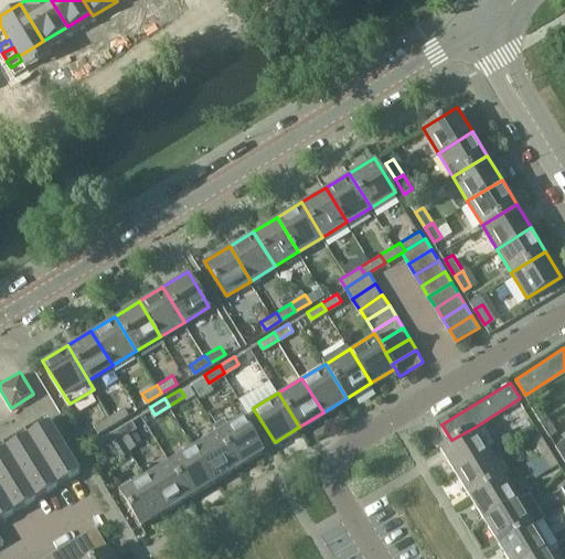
[(540,419),(547,415),(537,399),(530,404),(540,419)]
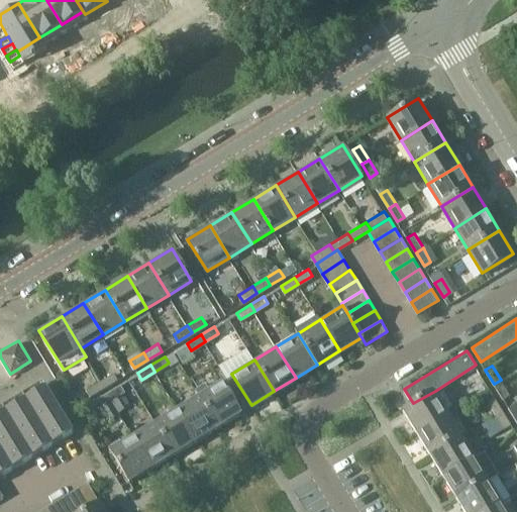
[(99,379),(104,387),(118,378),(113,371),(99,379)]
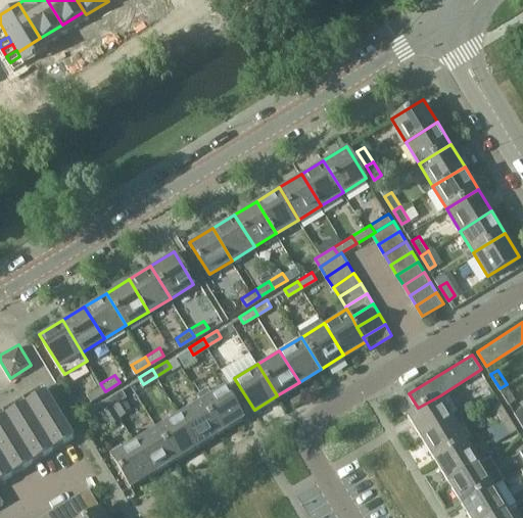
[(100,383),(87,392),(91,399),(105,391),(100,383)]
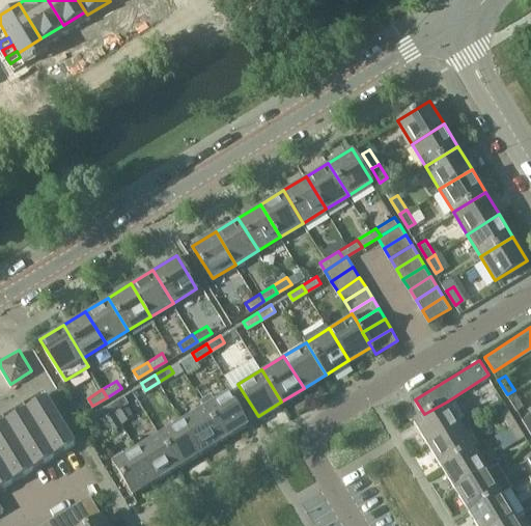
[(203,405),(223,437),(247,422),(227,390),(203,405)]
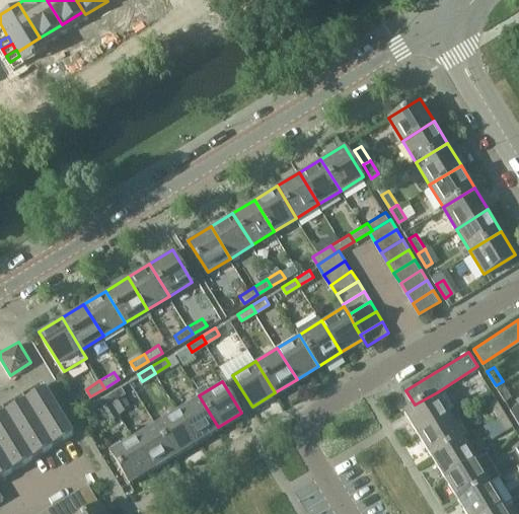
[(496,385),(504,398),(511,394),(503,381),(496,385)]
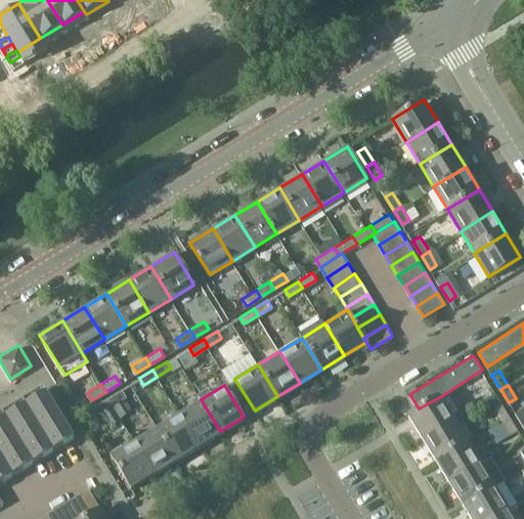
[(108,397),(113,404),(127,395),(122,388),(108,397)]
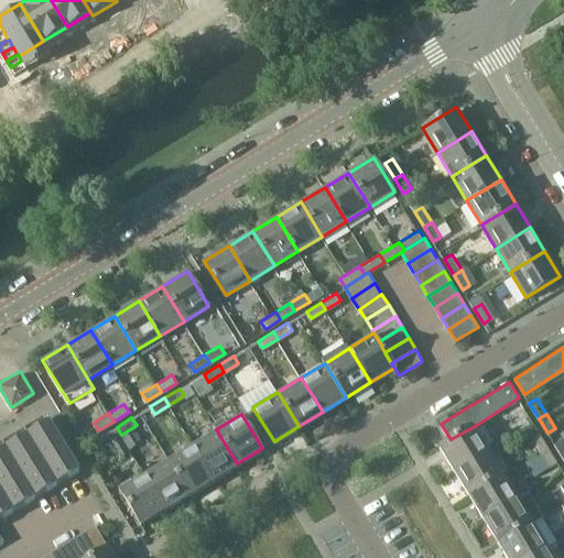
[(0,515),(79,468),(50,418),(0,448),(0,542),(3,539),(0,533),(0,515)]
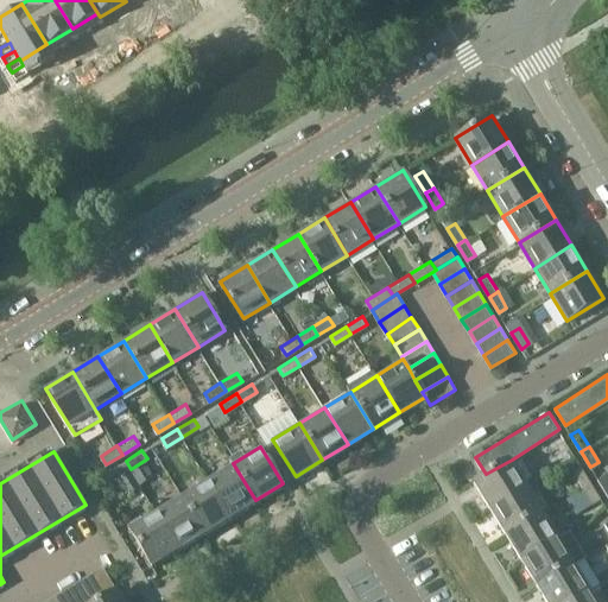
[(474,480),(491,507),(527,485),(512,460),(486,474),(474,480)]
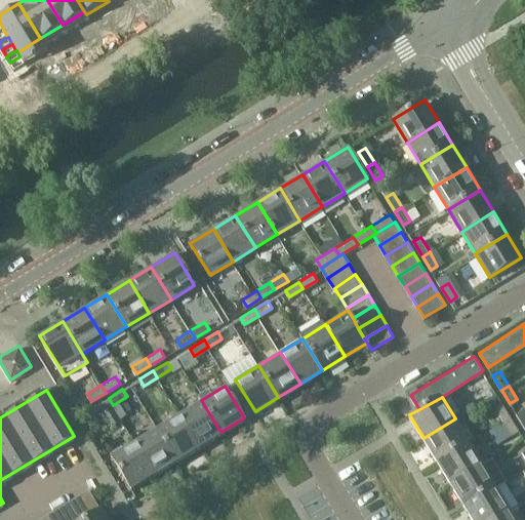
[(113,405),(109,398),(94,406),(98,413),(113,405)]
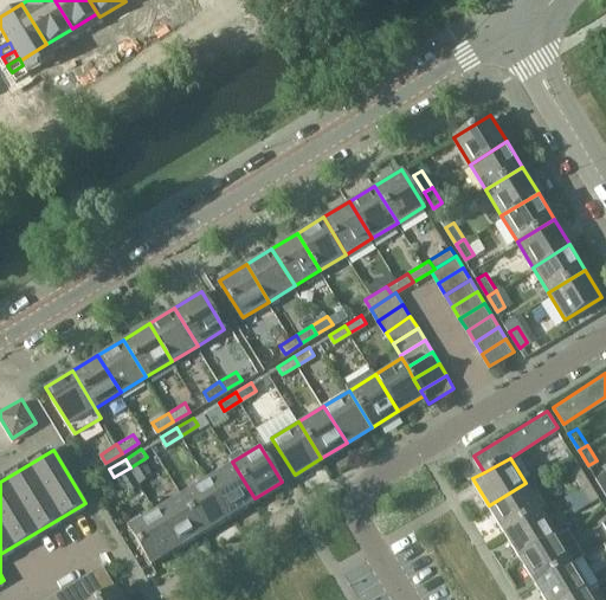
[(207,477),(230,514),(255,498),(232,462),(207,477)]
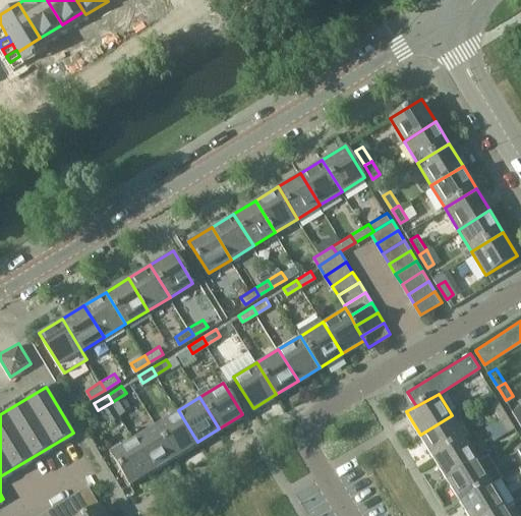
[(499,416),(506,411),(498,398),(490,402),(499,416)]
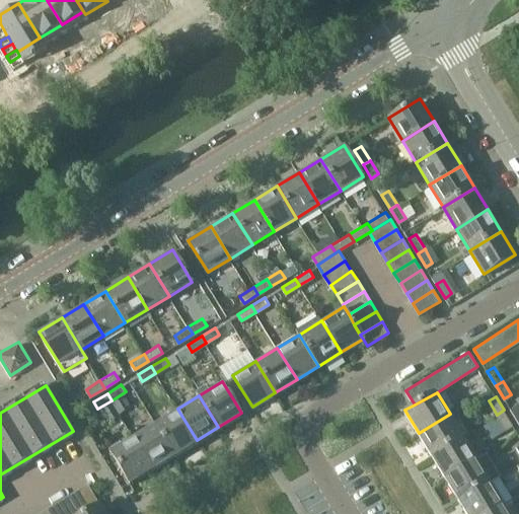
[(155,423),(174,454),(197,440),(177,409),(155,423)]
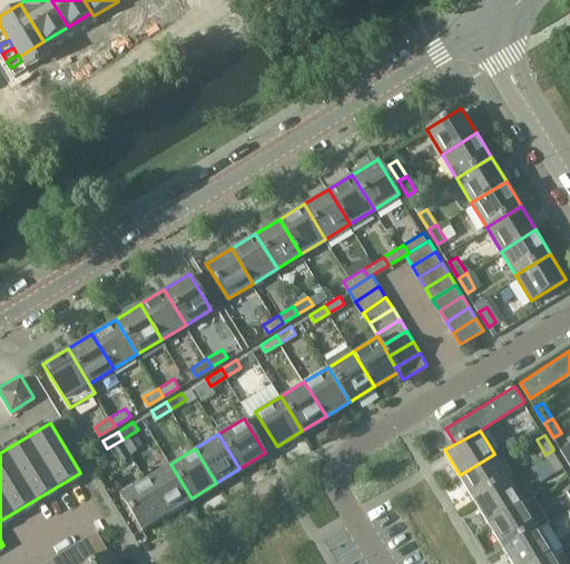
[(546,455),(556,471),(563,466),(553,449),(546,455)]
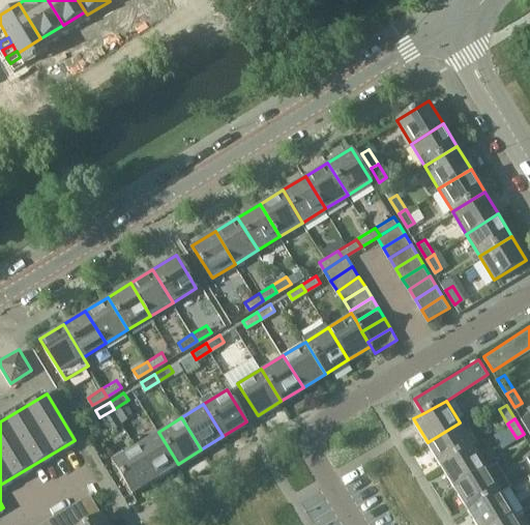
[(428,442),(441,464),(473,445),(460,423),(428,442)]
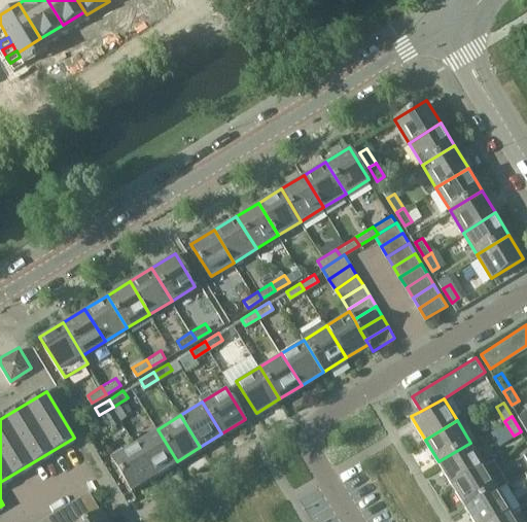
[(135,443),(154,475),(177,461),(157,429),(135,443)]
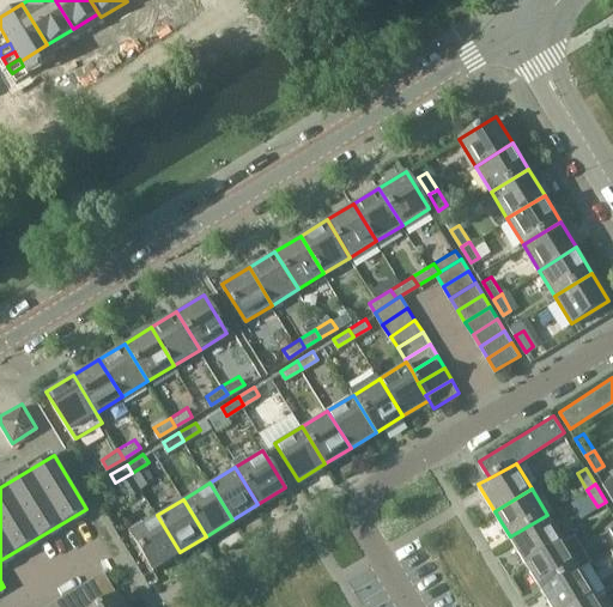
[(131,530),(138,544),(153,569),(180,552),(157,515),(131,530)]
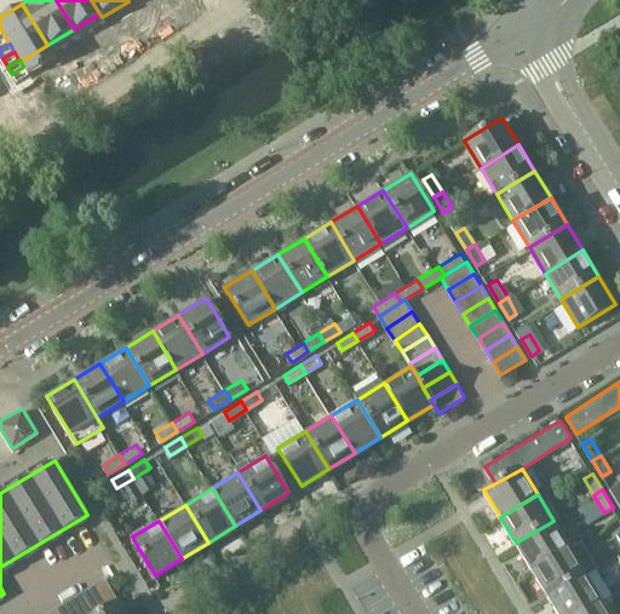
[(516,543),(533,569),(569,546),(554,521),(516,543)]
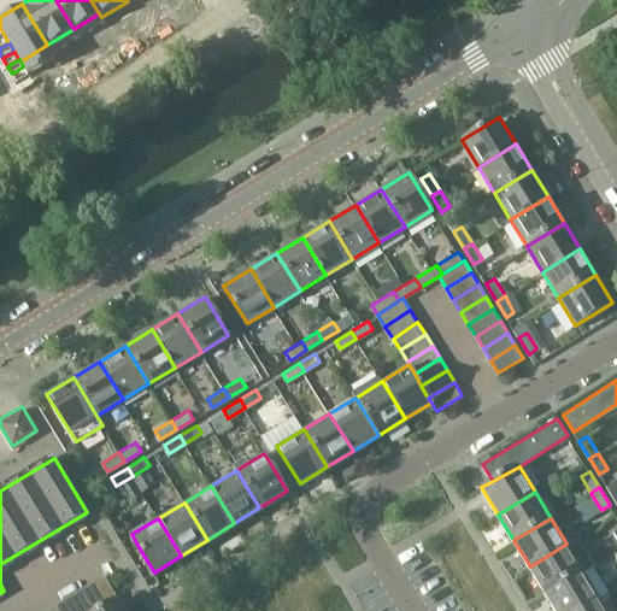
[(530,567),(546,593),(583,570),(566,544),(530,567)]
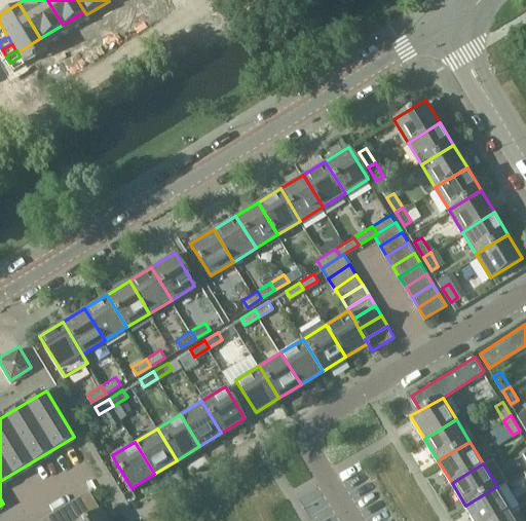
[(465,506),(475,520),(489,520),(511,508),(497,486),(465,506)]
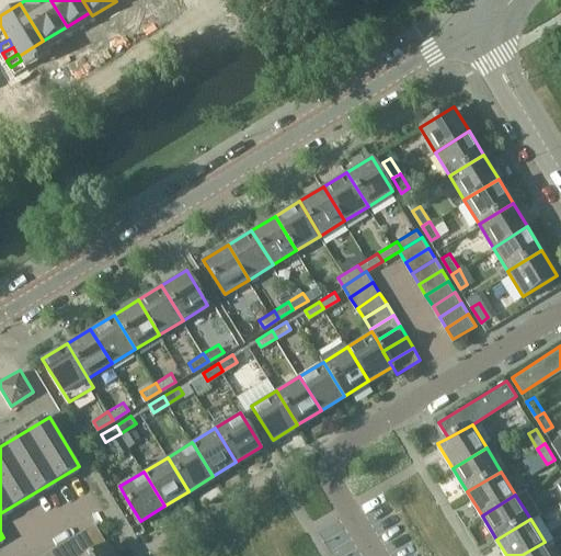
[(94,521),(83,528),(98,552),(109,545),(94,521)]
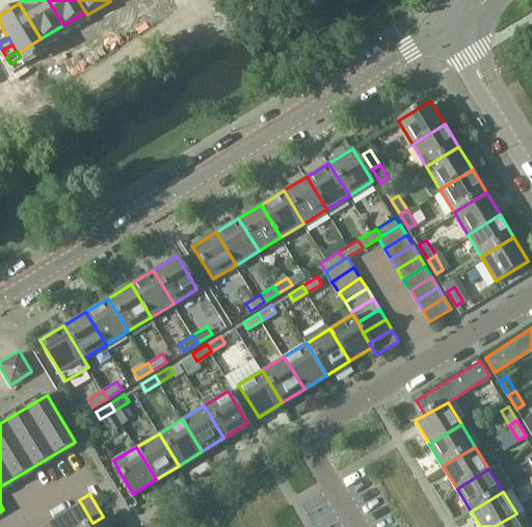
[(79,500),(69,506),(80,526),(85,526),(92,523),(79,500)]
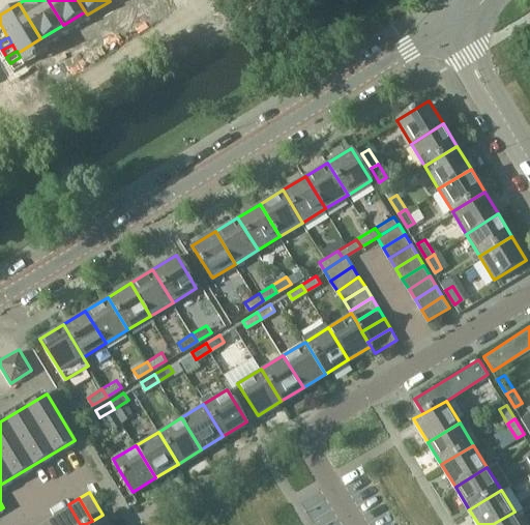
[(80,524),(68,504),(58,511),(66,524),(80,524)]
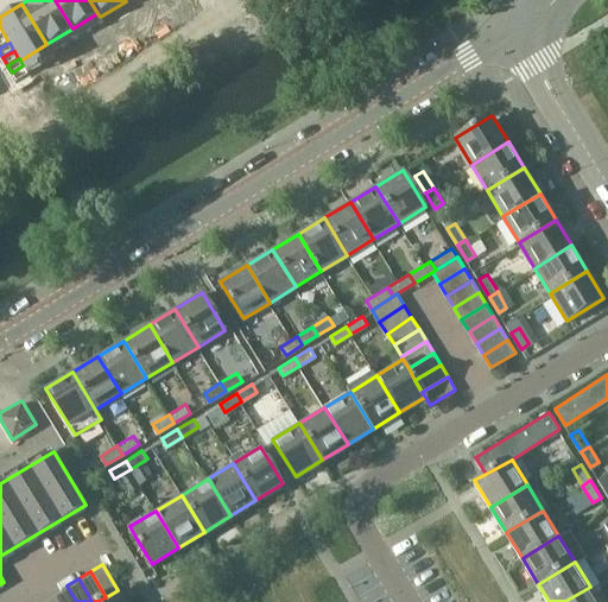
[(76,601),(67,585),(55,594),(59,601),(76,601)]
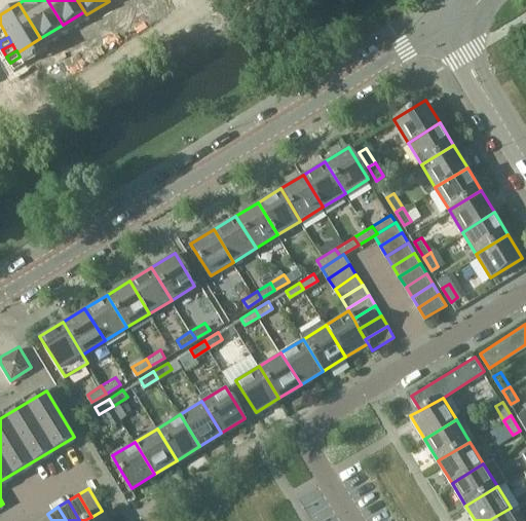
[(489,520),(518,520),(511,508),(489,520)]
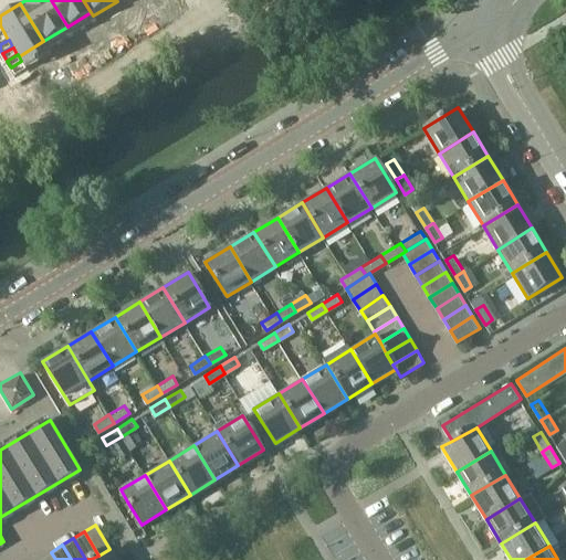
[(91,559),(115,559),(109,549),(98,556),(91,559)]
